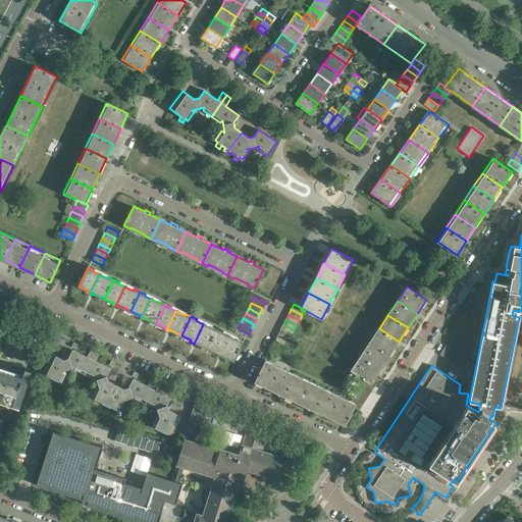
[(203,324),(194,344),(196,345),(197,343),(208,349),(217,329),(211,326),(210,327),(203,324)]
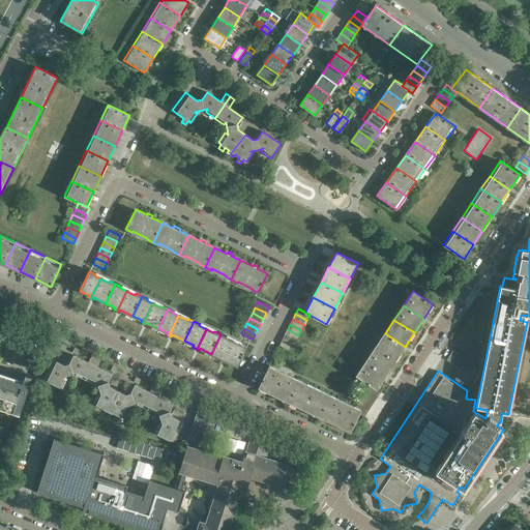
[(288,329),(285,334),(296,341),(298,335),(288,329)]
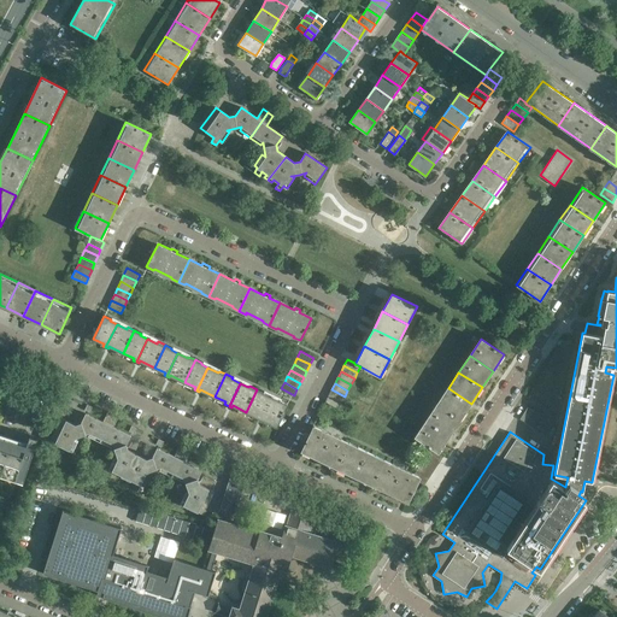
[(448,388),(436,405),(460,419),(471,404),(448,388)]
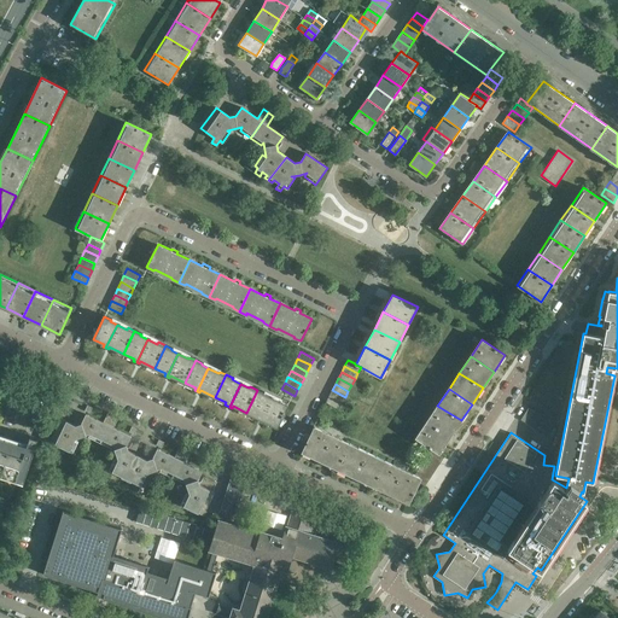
[(257,390),(246,413),(258,418),(257,420),(260,421),(270,398),(262,395),(263,392),(257,390)]
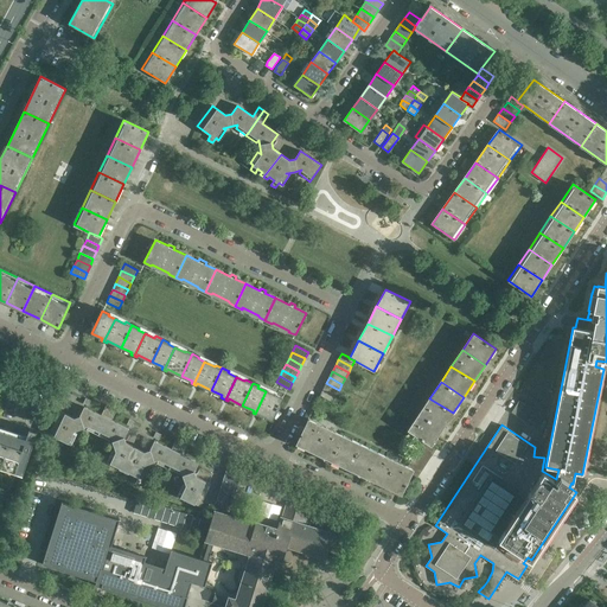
[(326,383),(323,389),(336,396),(339,390),(326,383)]
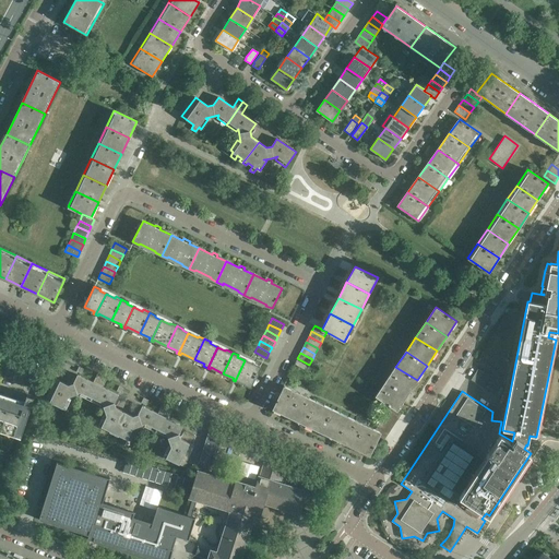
[(297,358),(295,365),(306,370),(309,365),(297,358)]
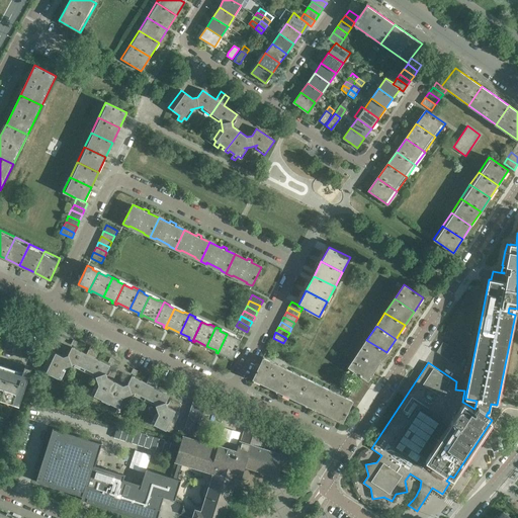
[(227,334),(218,353),(220,354),(221,353),(232,358),(241,339),(235,336),(234,337),(227,334)]
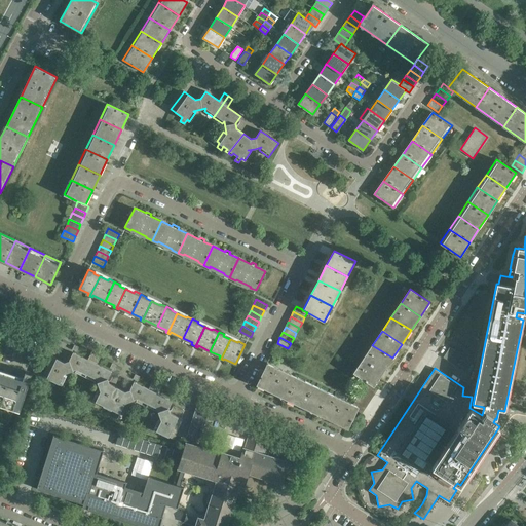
[(372,345),(364,359),(383,372),(392,358),(372,345)]
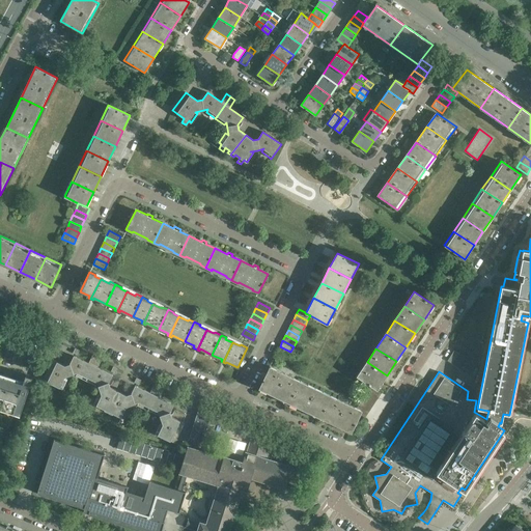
[(454,352),(447,361),(452,364),(458,355),(454,352)]
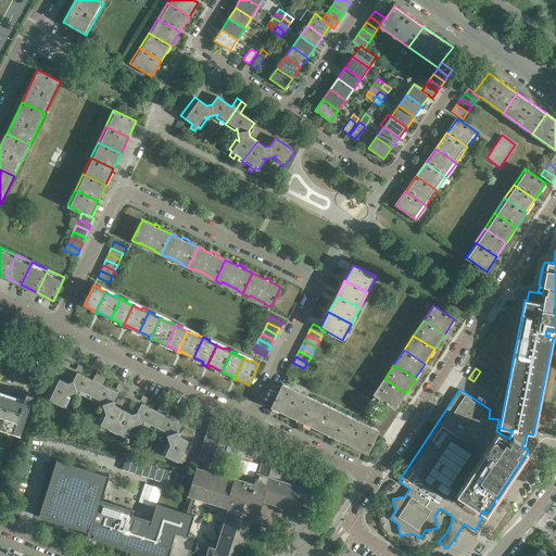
[(54,376),(45,396),(65,407),(71,396),(67,395),(80,390),(79,393),(90,399),(102,373),(98,370),(92,380),(77,373),(73,381),(68,382),(54,376)]
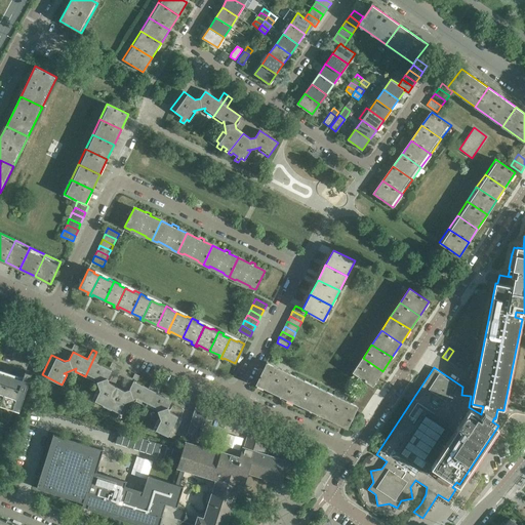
[(453,364),(459,356),(460,354),(454,351),(447,361),(453,364)]
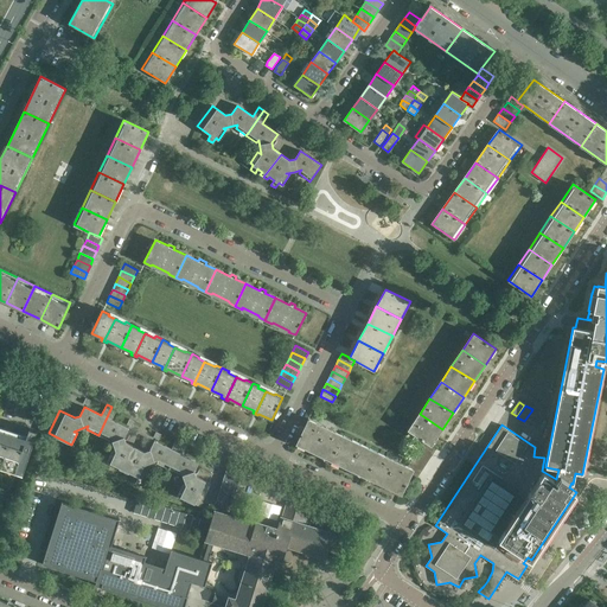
[(112,407),(107,417),(98,435),(109,440),(110,438),(116,452),(113,449),(107,461),(125,470),(135,447),(126,443),(125,438),(128,428),(112,420),(116,410),(112,407)]
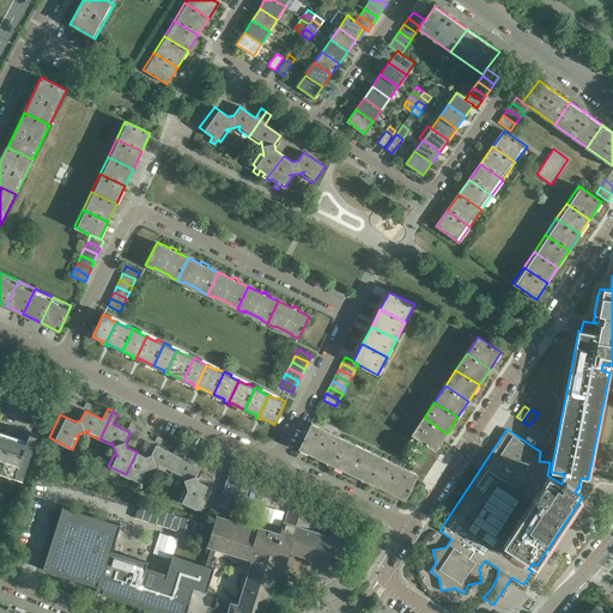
[(447,434),(424,418),(412,435),(429,445),(436,449),(447,434)]
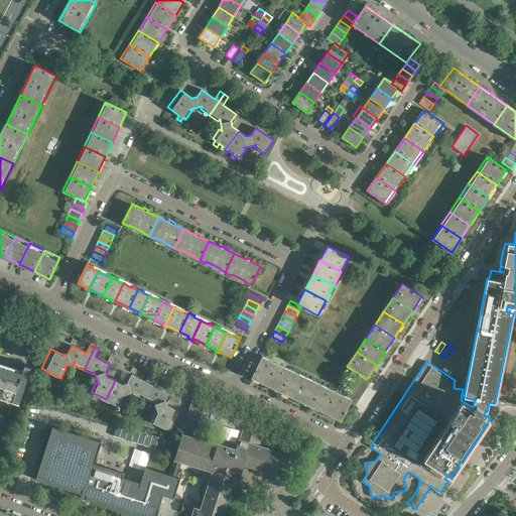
[(277,364),(262,356),(252,377),(267,385),(277,364)]
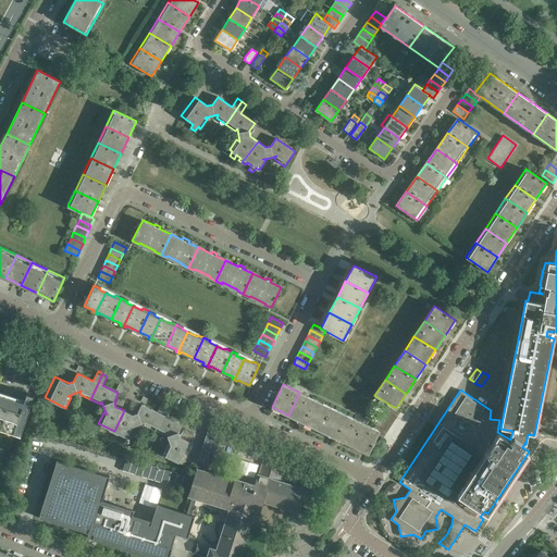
[(25,399),(0,390),(0,429),(21,436),(34,396),(27,394),(25,399)]
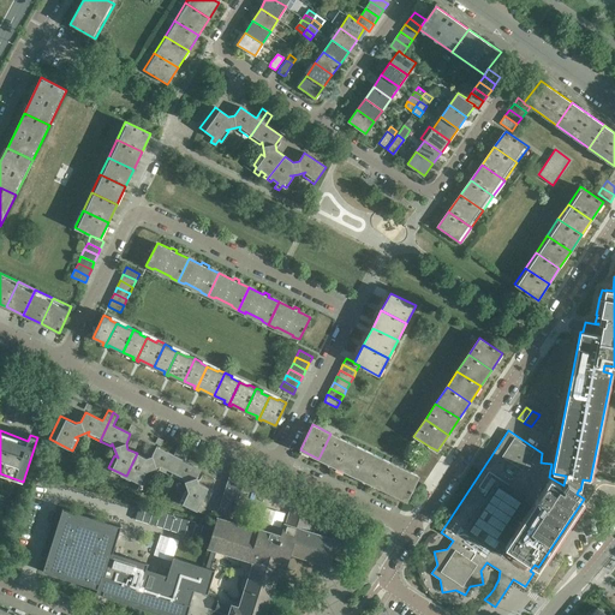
[(330,434),(318,459),(336,467),(348,442),(330,434)]
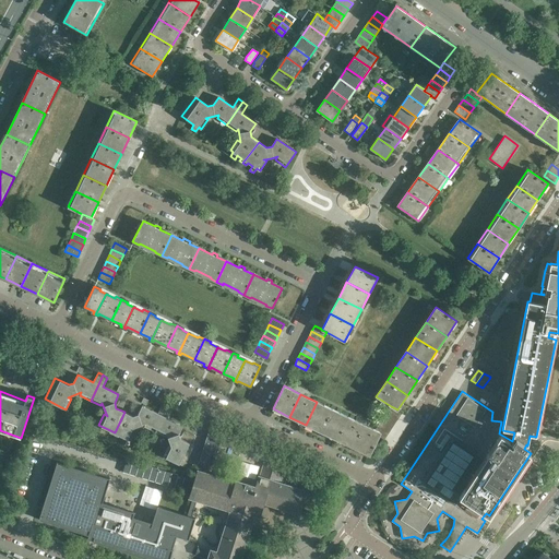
[(317,402),(306,425),(321,432),(332,409),(317,402)]
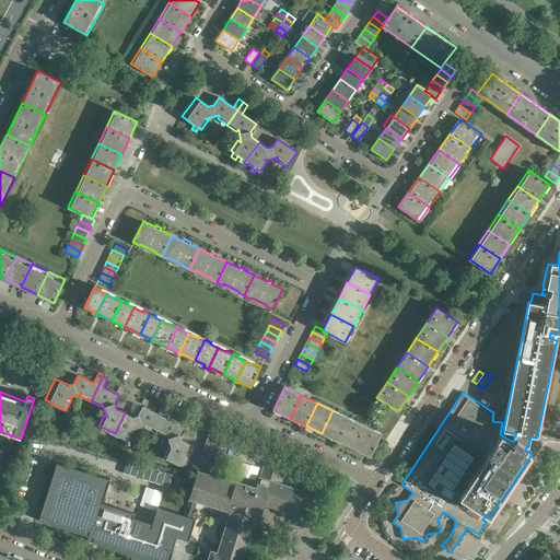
[(125,412),(115,433),(130,441),(136,430),(132,429),(142,426),(147,424),(144,428),(155,432),(156,430),(167,407),(163,405),(159,413),(142,406),(139,415),(133,417),(125,412)]
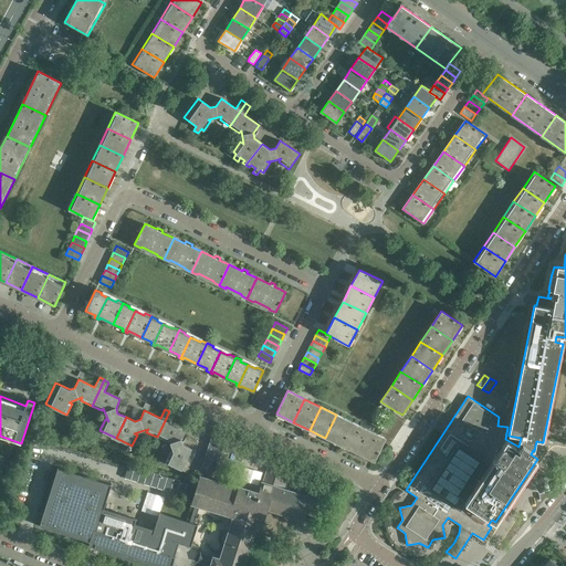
[(169,411),(158,435),(157,437),(167,442),(169,439),(174,452),(170,450),(165,462),(187,472),(197,451),(184,444),(181,439),(186,431),(169,423),(174,413),(169,411)]
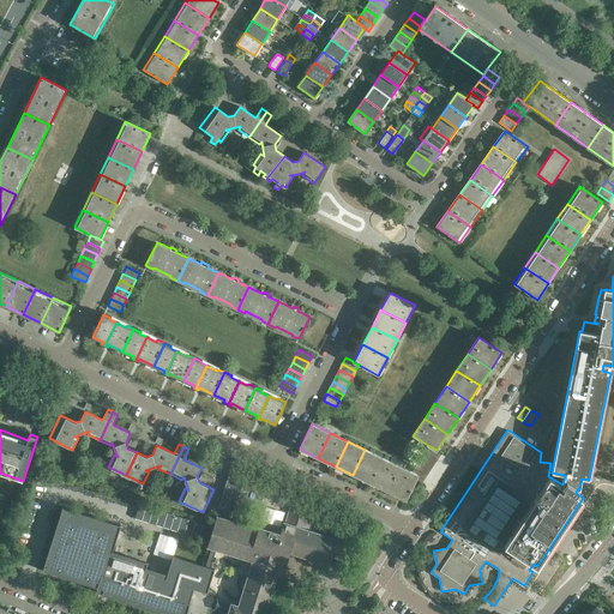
[(429,446),(426,452),(438,459),(441,453),(437,450),(429,446)]
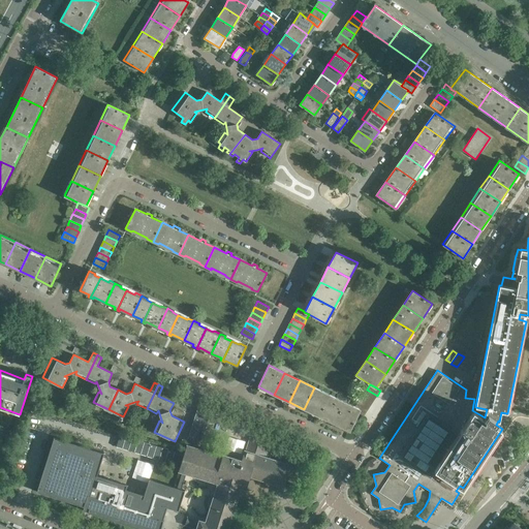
[(314,387),(304,409),(320,416),(331,395),(314,387)]
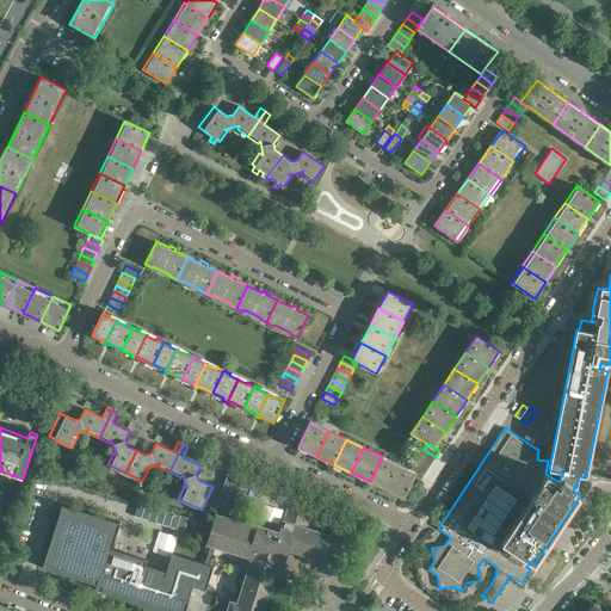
[(424,450),(420,456),(432,463),(436,457),(424,450)]
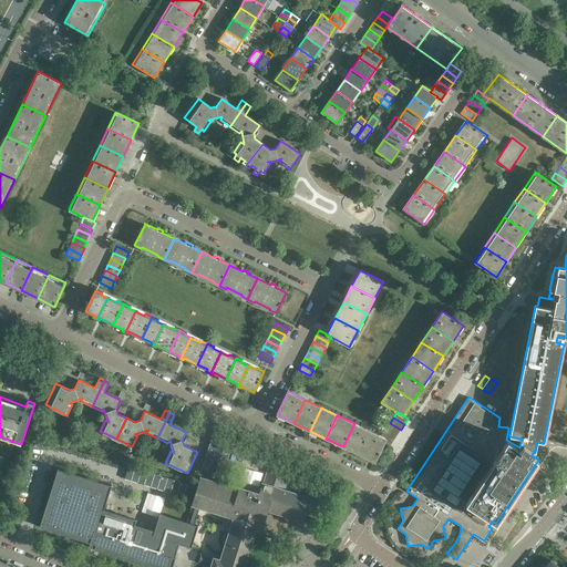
[(354,423),(343,446),(359,454),(370,431),(354,423)]
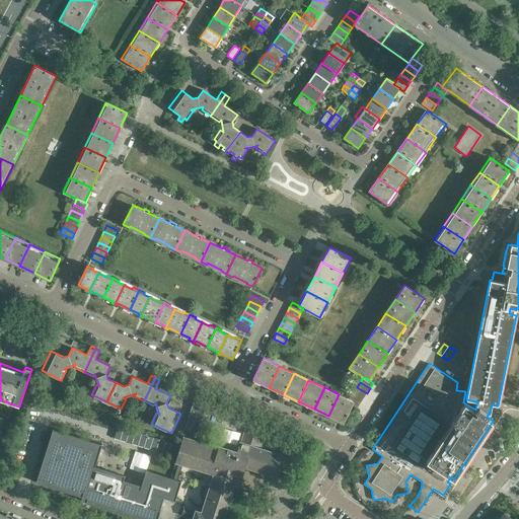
[(357,387),(353,391),(363,398),(367,393),(357,387)]
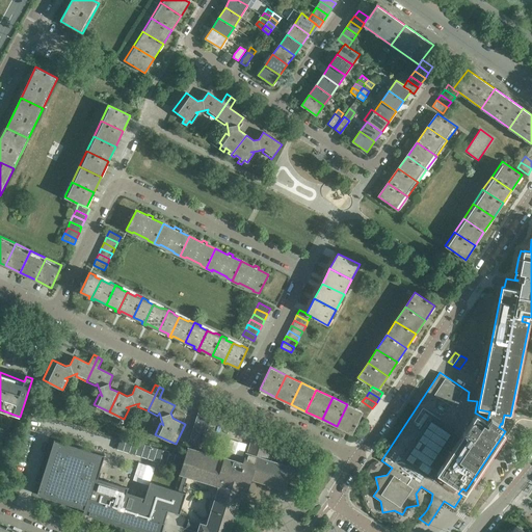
[(362,401),(358,406),(369,413),(372,408),(362,401)]
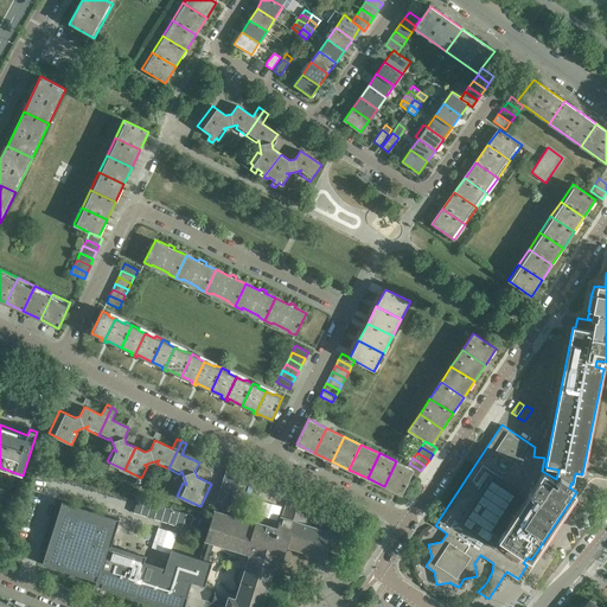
[(396,461),(384,486),(401,494),(411,474),(414,468),(408,466),(407,467),(396,461)]
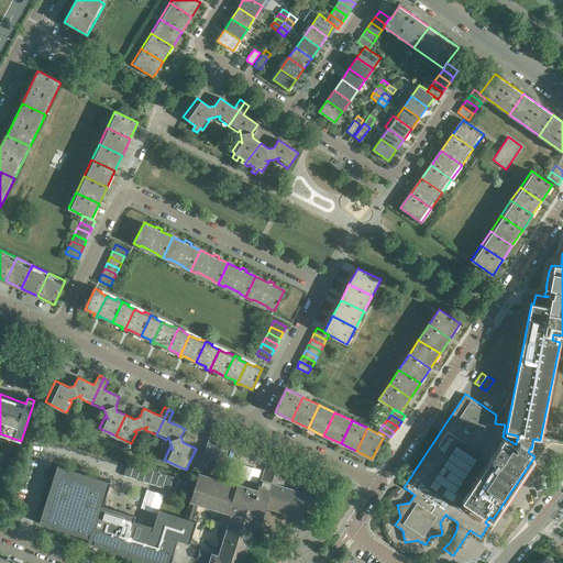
[(379,430),(378,432),(384,434),(382,440),(387,443),(390,437),(379,430)]
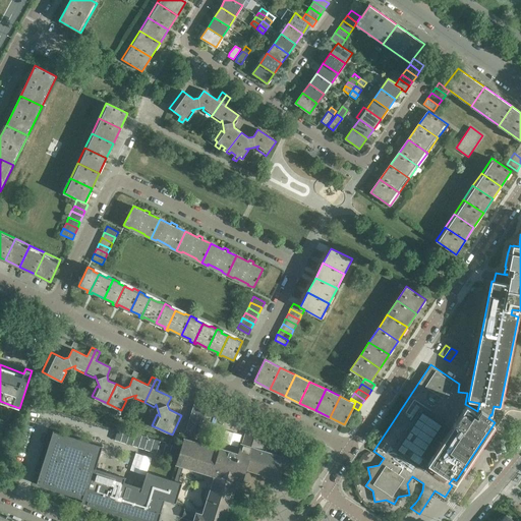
[(237,479),(241,466),(245,468),(280,478),(283,467),(304,454),(299,446),(282,457),(259,450),(263,437),(246,431),(242,445),(241,445),(238,455),(220,449),(220,450),(193,442),(195,435),(199,432),(199,431),(206,411),(207,409),(193,403),(189,418),(183,439),(183,440),(184,440),(182,446),(177,463),(179,464),(174,480),(171,479),(166,477),(147,472),(141,487),(124,481),(125,477),(96,468),(102,447),(53,430),(40,472),(40,473),(39,475),(37,484),(76,497),(82,499),(81,503),(87,504),(87,505),(91,506),(137,520),(158,520),(161,513),(161,512),(164,503),(165,500),(171,502),(176,503),(176,502),(177,497),(182,483),(178,481),(183,465),(210,473),(211,470),(217,472),(209,497),(206,509),(205,512),(204,516),(196,514),(185,511),(183,517),(194,520),(193,520),(223,520),(227,511),(231,497),(233,491),(237,479)]
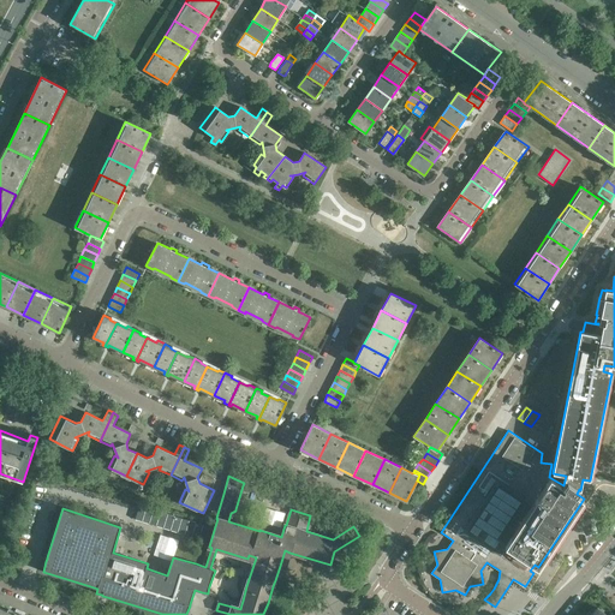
[(209,530),(185,523),(138,507),(133,521),(180,536),(204,543),(209,530)]
